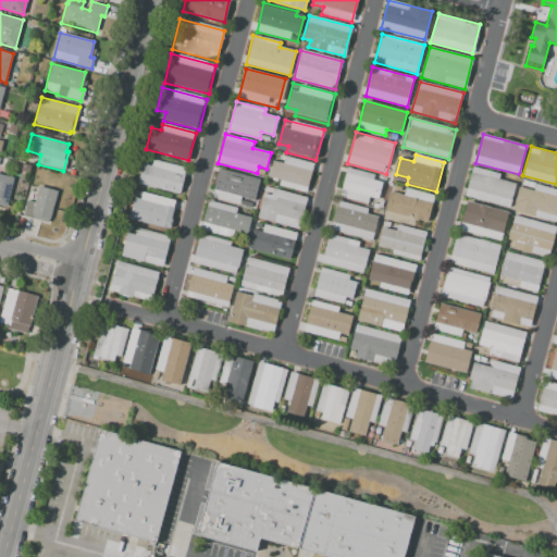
[(13,177),(5,207),(0,206),(0,157),(7,159),(2,175),(13,177)]
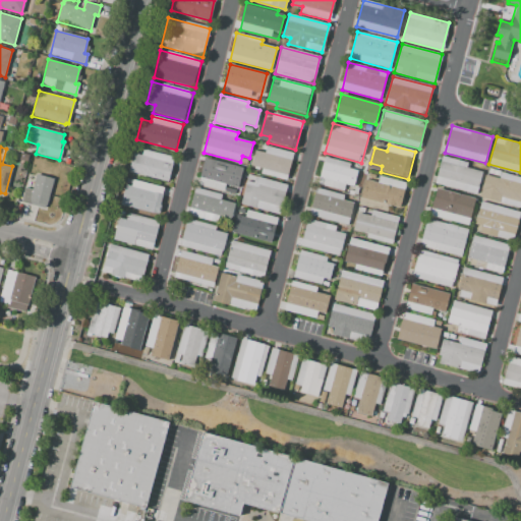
[(286,180),(261,173),(262,168),(251,165),(255,150),(265,153),(266,147),(293,154),(286,180)]
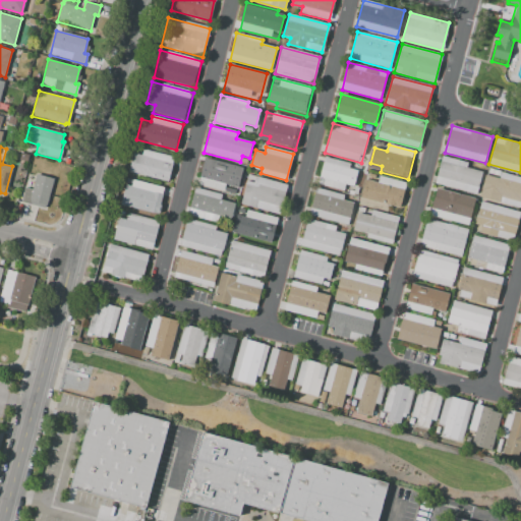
[(129,171),(133,153),(141,155),(142,150),(173,158),(167,181),(129,171)]
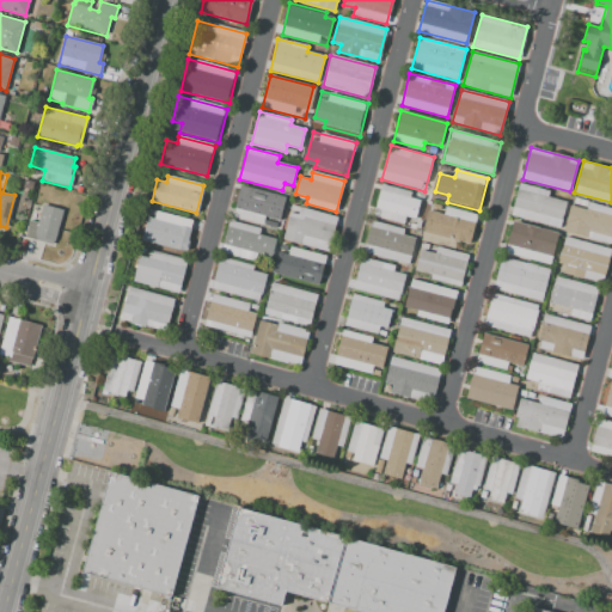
[(520,183),(549,191),(548,197),(565,202),(560,228),(510,216),(520,183)]
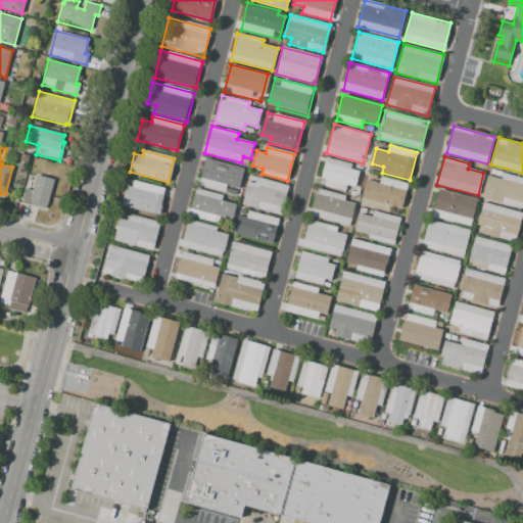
[(326,157),(351,164),(350,170),(361,172),(357,187),(346,185),(345,191),(319,184),(326,157)]
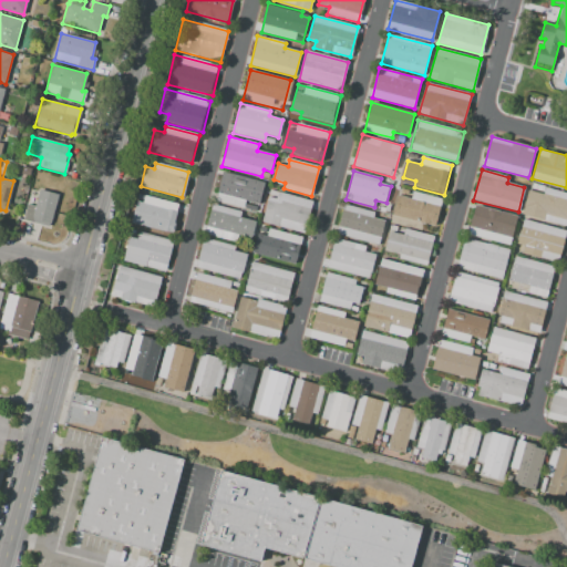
[(222,172),(264,183),(258,204),(246,200),(244,209),(214,202),(222,172)]
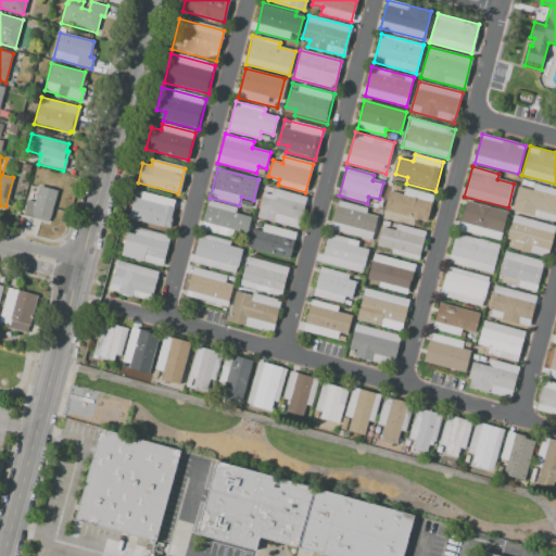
[(512,210),(518,186),(532,190),(533,185),(555,190),(555,217),(555,222),(512,210)]
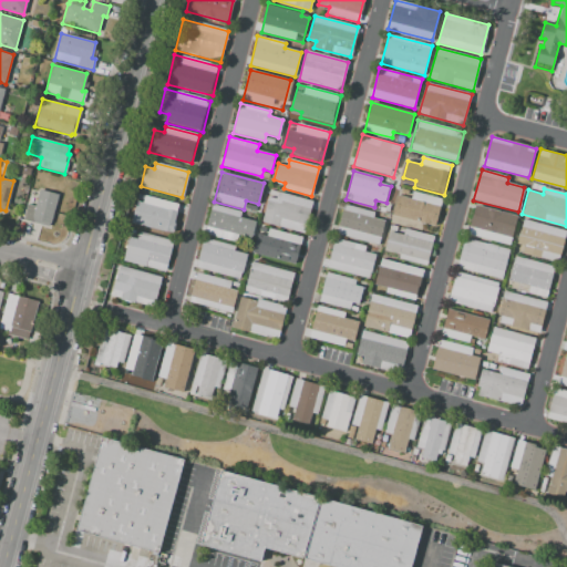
[(58,195),(49,227),(22,219),(27,204),(35,206),(40,189),(58,195)]
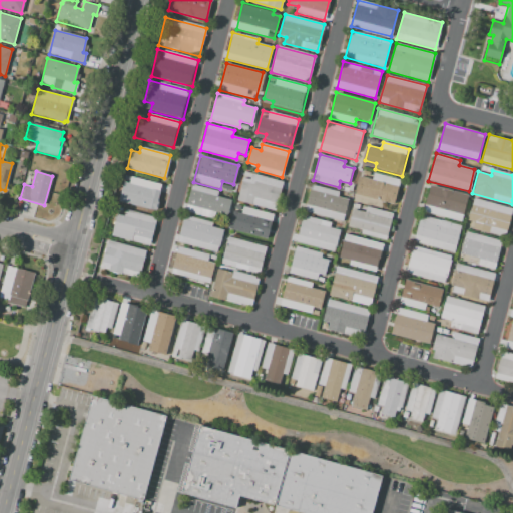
[(236,201),(243,172),(283,182),(276,211),(236,201)]
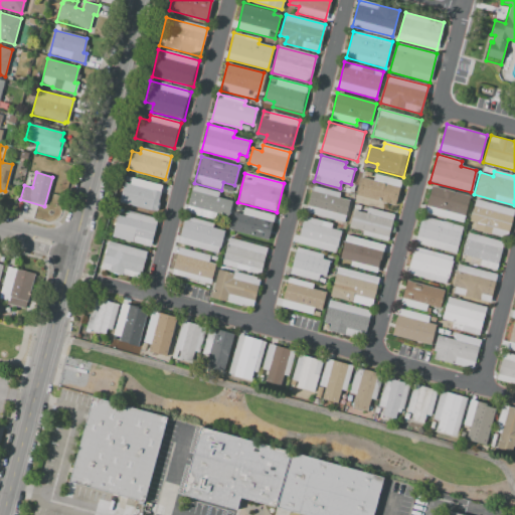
[(395,205),(356,194),(361,177),(373,180),(374,175),(401,182),(395,205)]
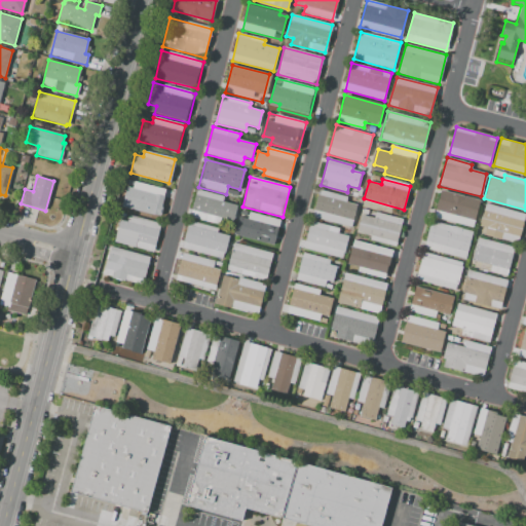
[(160,219),(129,211),(132,204),(122,202),(126,187),(140,191),(142,184),(167,190),(160,219)]
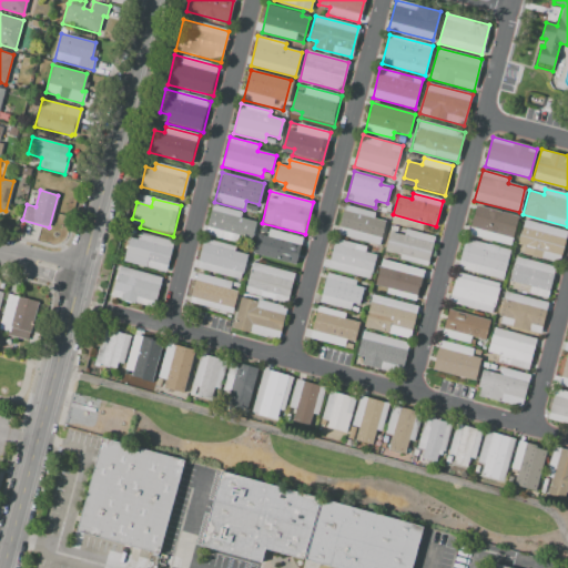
[(255,212),(245,209),(246,202),(257,205),(255,212)]
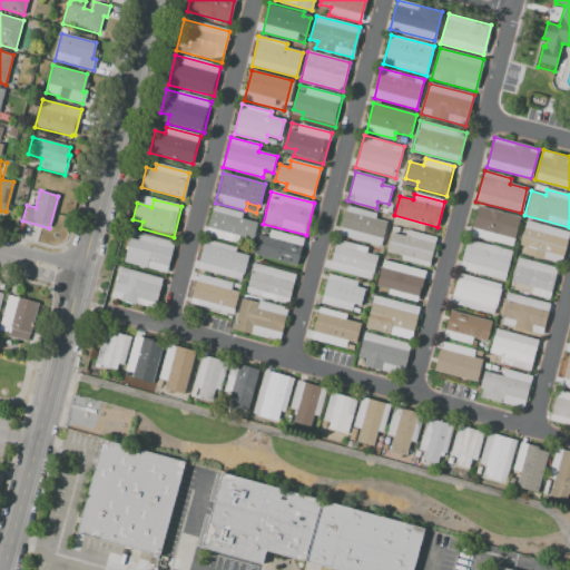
[(214,205),(243,213),(242,218),(258,223),(254,239),(241,236),(238,243),(206,234),(214,205)]
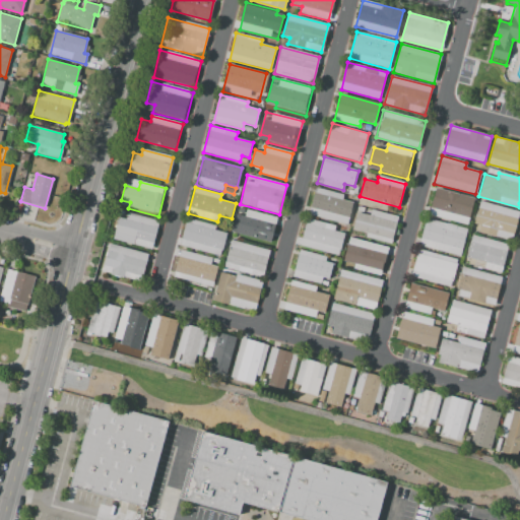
[(315,188),(343,195),(342,199),(353,202),(348,223),(309,213),(315,188)]
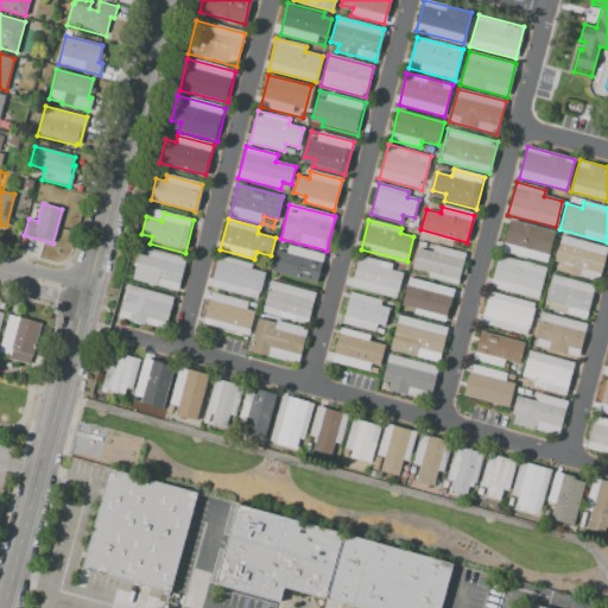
[(500,251),(508,220),(555,232),(546,263),(500,251)]
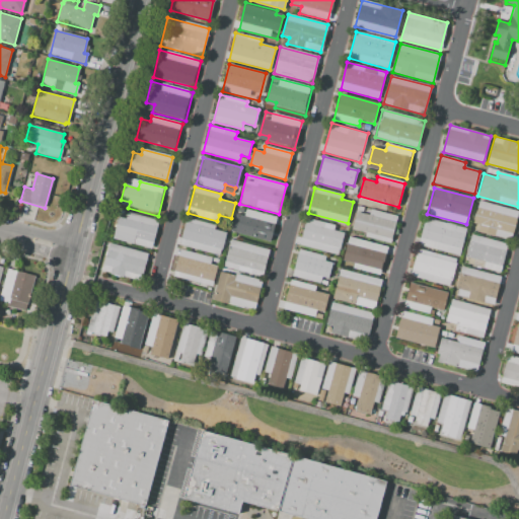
[(479,201),(518,211),(511,240),(477,231),(478,228),(472,227),(479,201)]
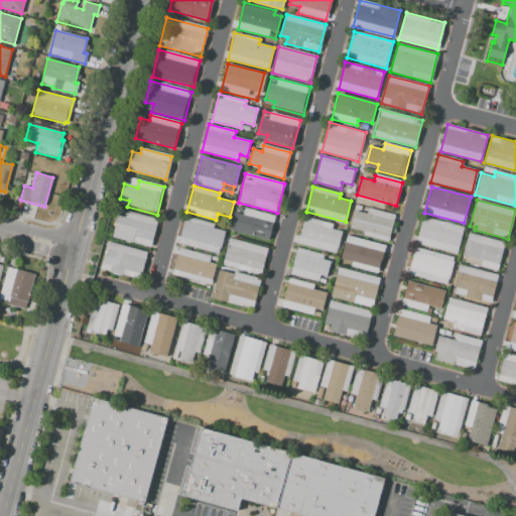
[(111,237),(118,209),(158,220),(151,247),(111,237)]
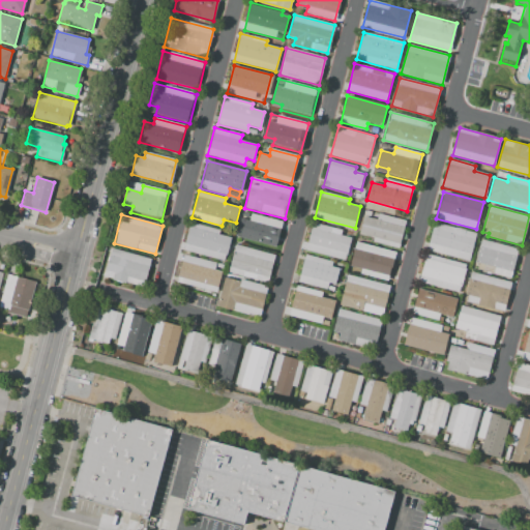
[(275,246),(236,236),(240,218),(249,221),(252,214),(282,222),(275,246)]
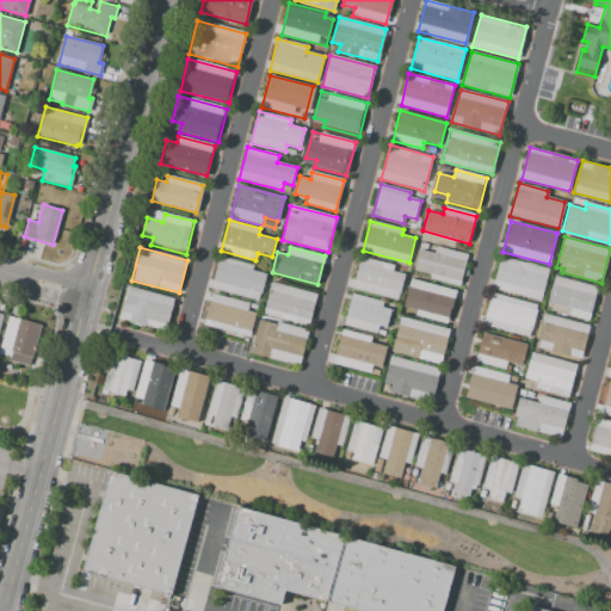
[(460,287),(430,278),(431,272),(414,269),(420,250),(434,253),(436,247),(468,255),(460,287)]
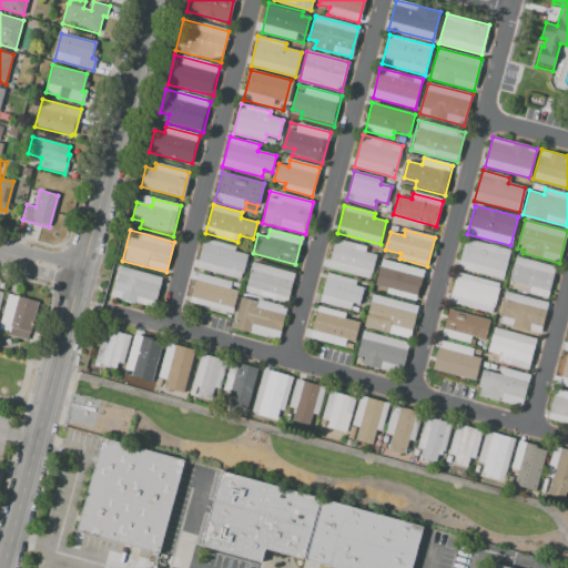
[(204,239),(236,246),(235,252),(247,255),(241,280),(196,267),(204,239)]
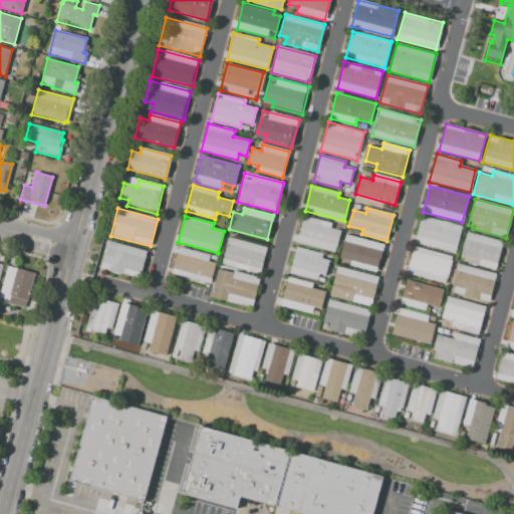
[(302,216),(331,223),(330,228),(339,231),(334,252),(295,242),(302,216)]
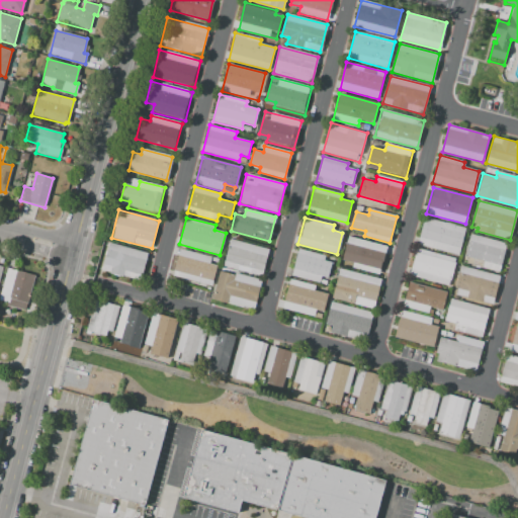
[(464,229),(457,255),(417,244),(424,218),(464,229)]
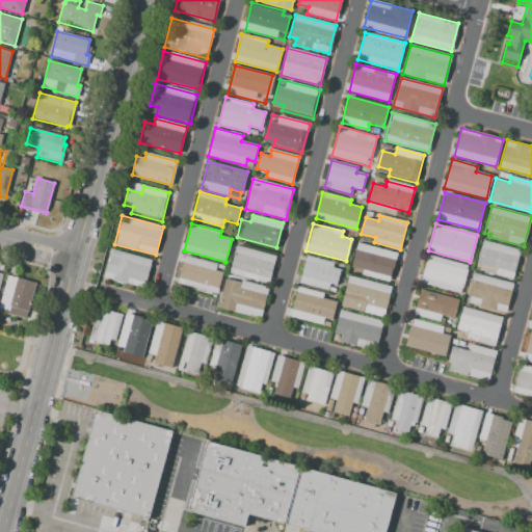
[(482,240),(520,249),(512,278),(485,272),(486,266),(476,263),(482,240)]
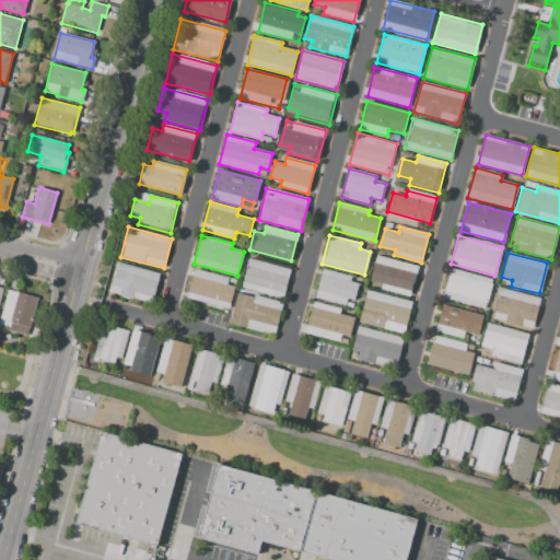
[(409,298),(381,290),(382,284),(370,281),(376,256),(417,267),(409,298)]
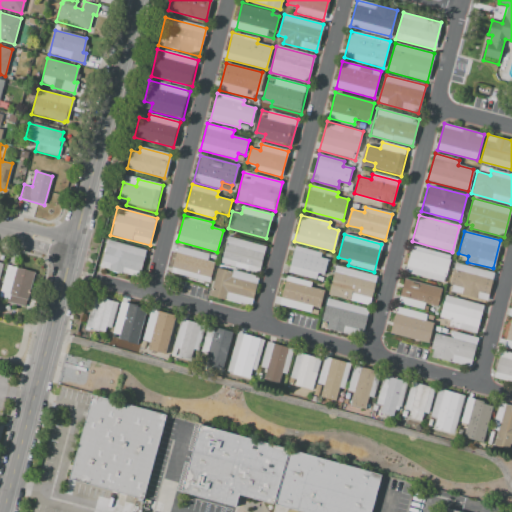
[(221,262),(227,237),(266,247),(260,272),(221,262)]
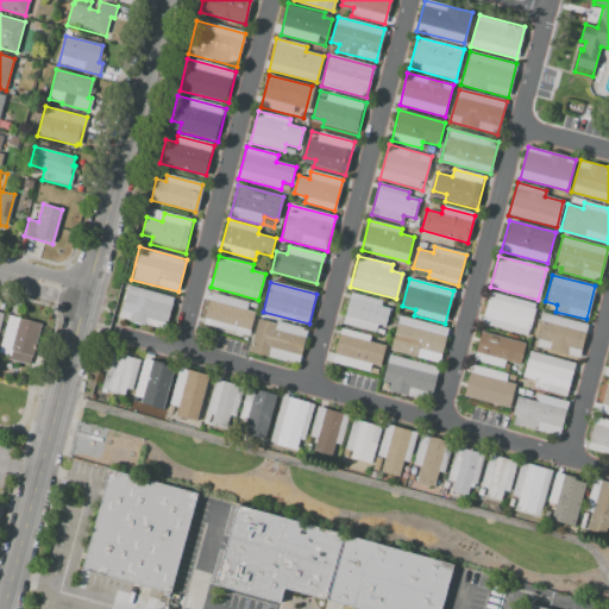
[(165,330),(119,318),(127,286),(173,297),(165,330)]
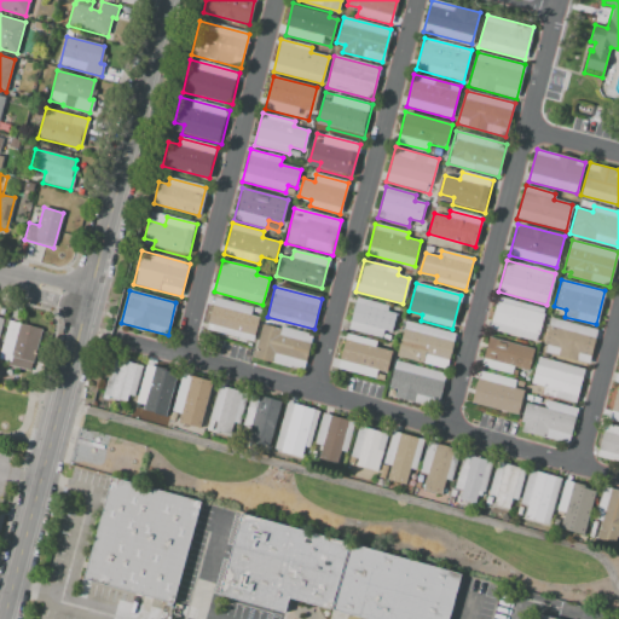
[(498,296),(544,308),(542,314),(543,314),(536,341),(490,329),(498,296)]
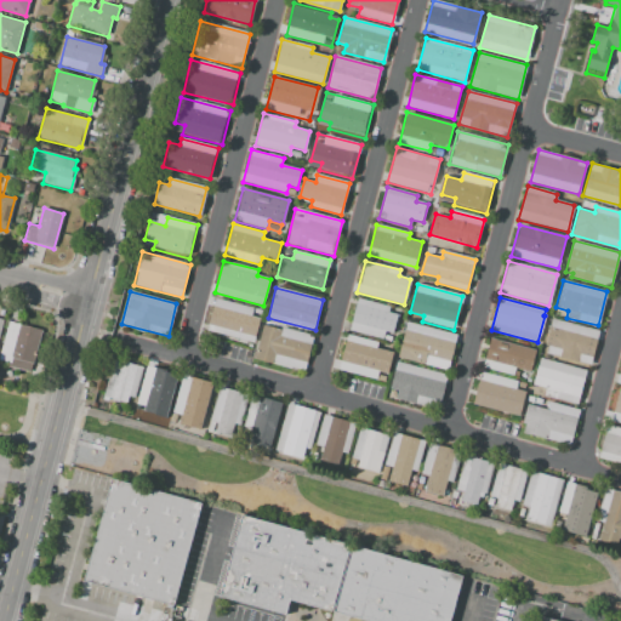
[(216,298),(263,311),(255,343),(208,331),(216,298)]
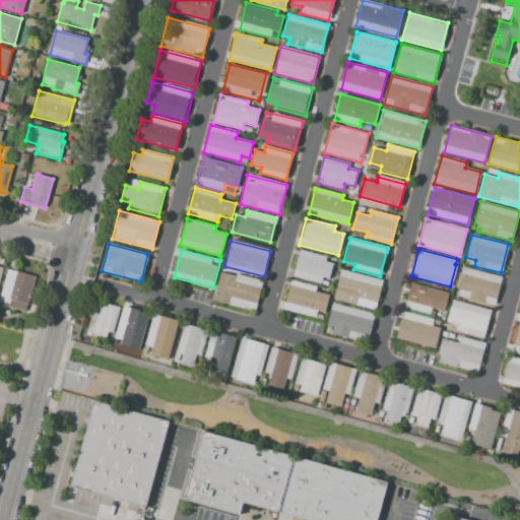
[(299,250),(327,257),(326,262),(332,264),(328,278),(322,277),(320,283),(291,276),(299,250)]
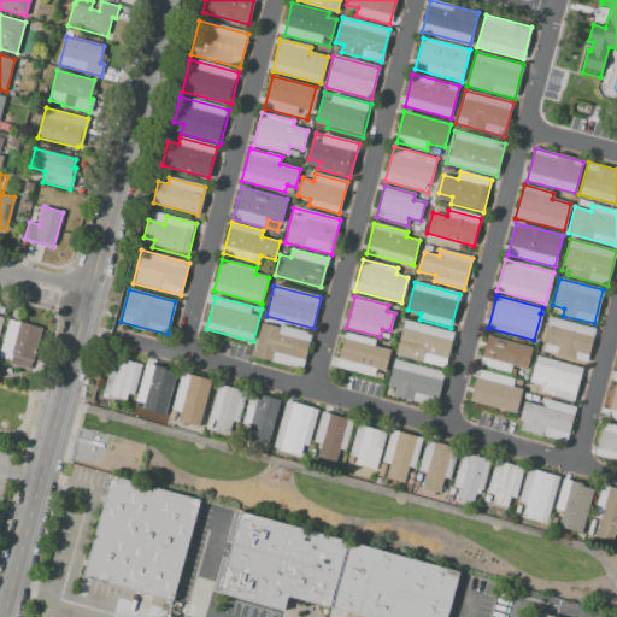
[(548,317),(594,329),(586,362),(542,351),(545,344),(542,342),(548,317)]
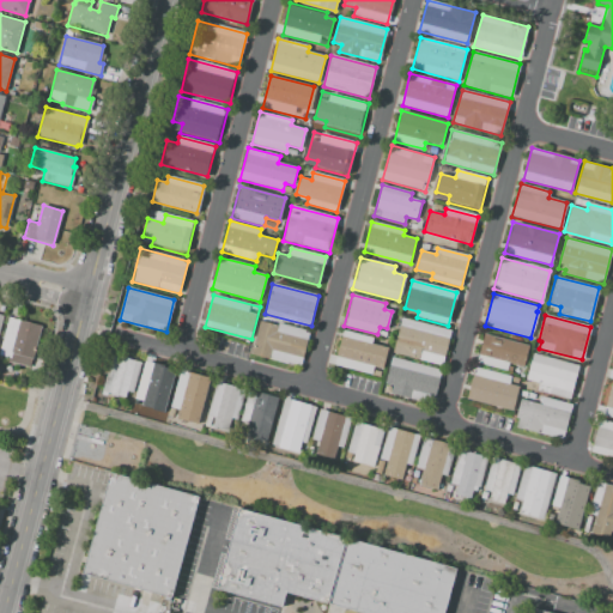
[(0,350),(8,317),(41,326),(30,366),(10,362),(11,358),(0,354),(0,350)]
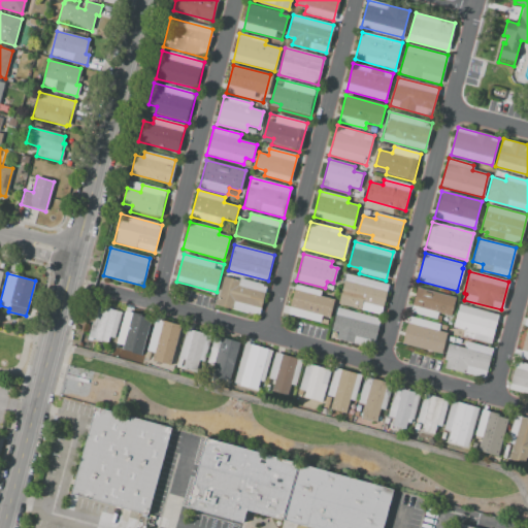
[(339,305),(348,274),(389,285),(381,316),(339,305)]
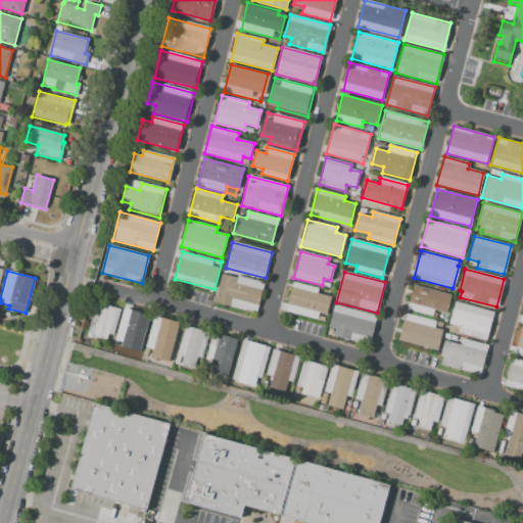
[(214,302),(221,274),(237,278),(237,276),(265,283),(256,314),(214,302)]
